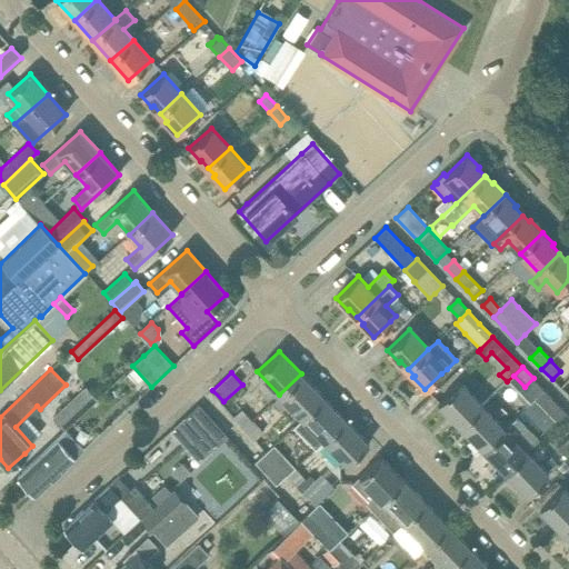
[(287,401),(301,417),(322,396),(301,373),(279,395),(280,395),(271,403),(278,410),(287,401)]
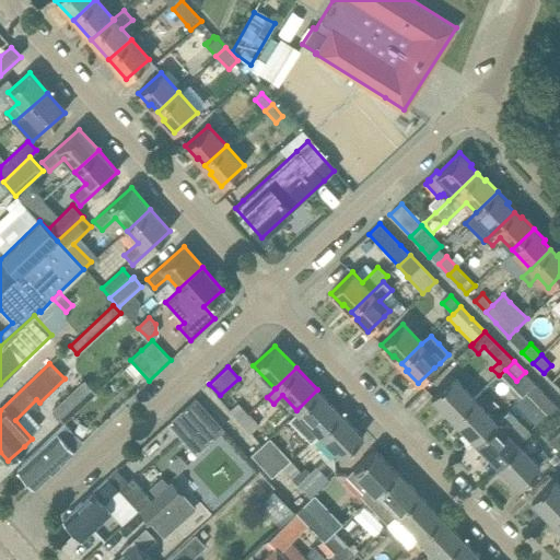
[(431,397),(452,419),(474,398),(453,375),(431,397)]
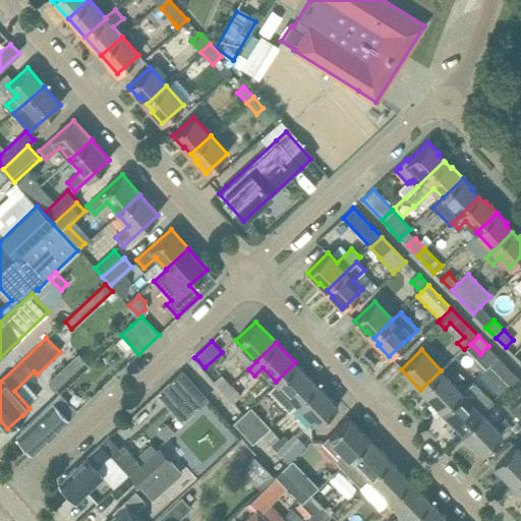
[(78,354),(48,383),(59,394),(65,389),(72,382),(90,365),(78,354)]
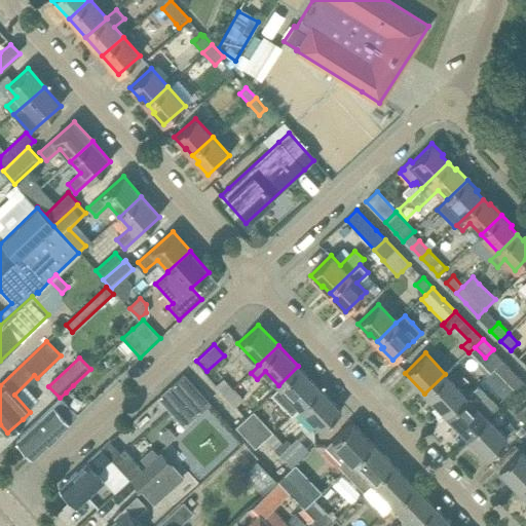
[(494,369),(515,390),(523,382),(502,361),(494,369)]
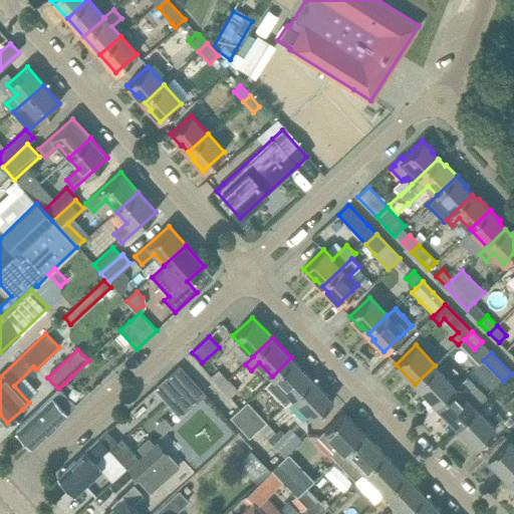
[(265,384),(284,405),(311,378),(291,357),(272,376),(273,377),(265,384)]
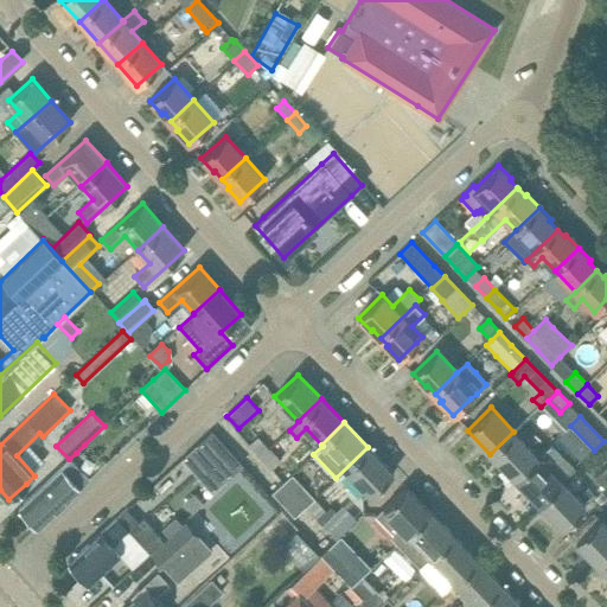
[(197,445),(228,478),(242,465),(211,432),(197,445)]
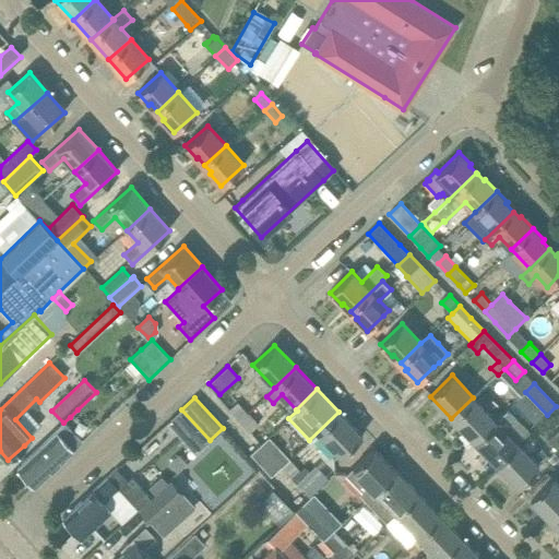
[(451,418),(473,441),(495,420),(473,397),(451,418)]
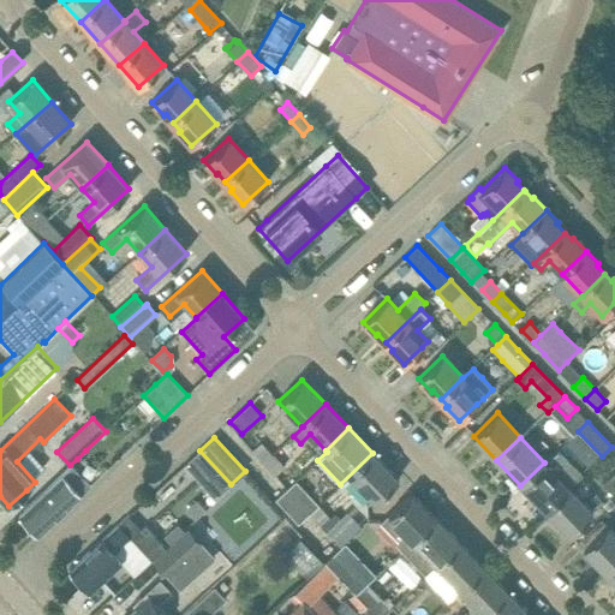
[(254,451),(264,463),(273,454),(262,442),(254,451)]
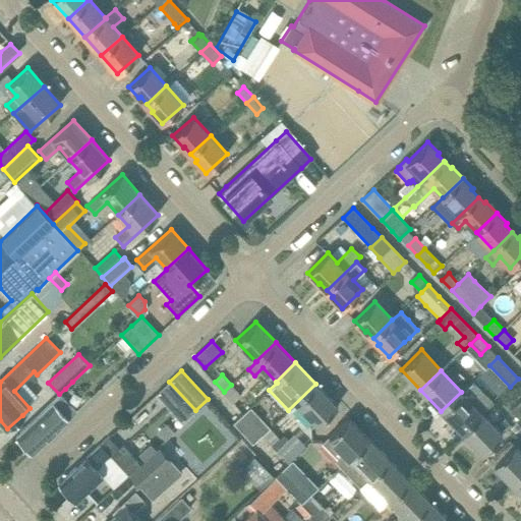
[(520,381),(518,379),(510,387),(520,396),(520,395),(520,381)]
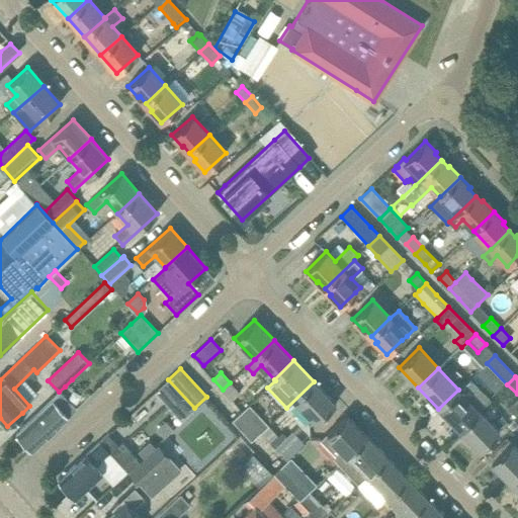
[(459,430),(480,411),(491,400),(470,378),(458,390),(438,409),(459,430)]
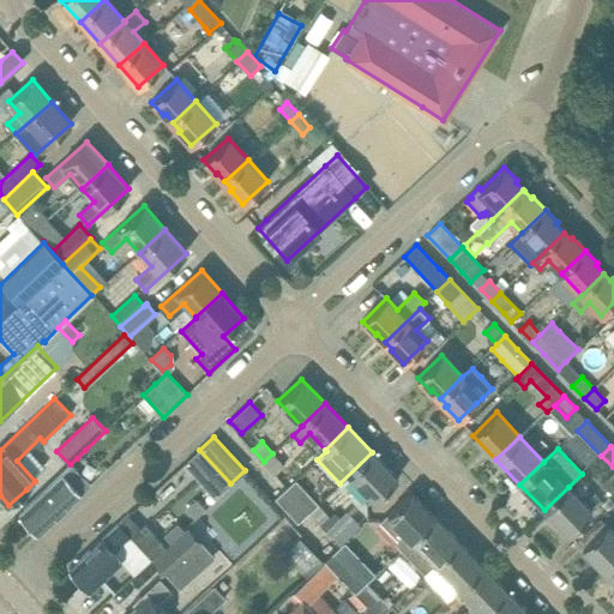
[(372,452),(339,483),(341,485),(350,475),(375,500),(397,479),(372,452)]
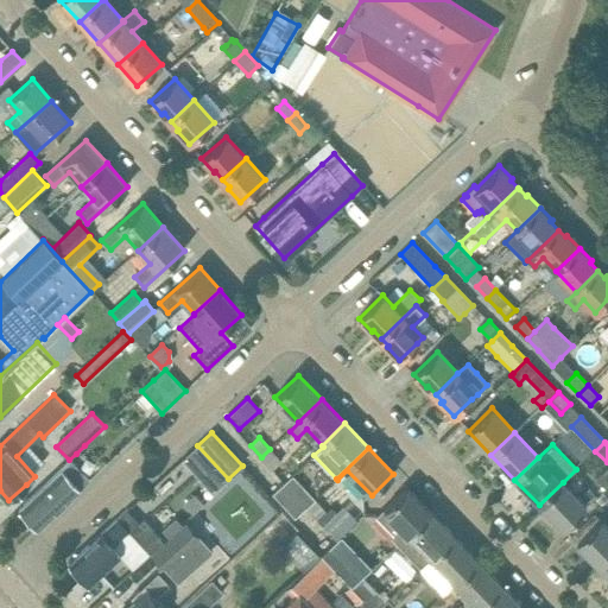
[(270,449),(261,457),(273,469),(282,462),(270,449)]
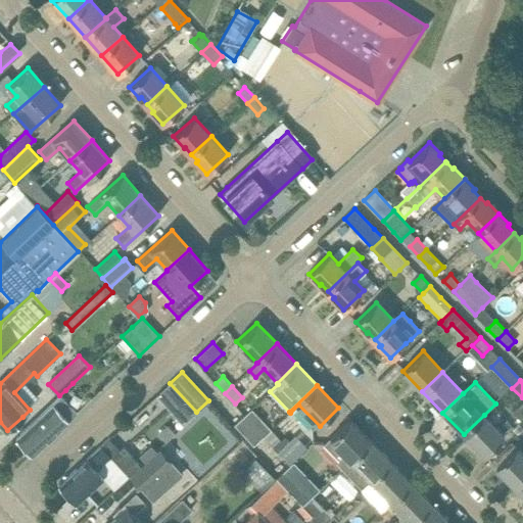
[(31,424),(15,438),(32,455),(68,420),(77,413),(68,405),(67,402),(60,395),(31,424)]
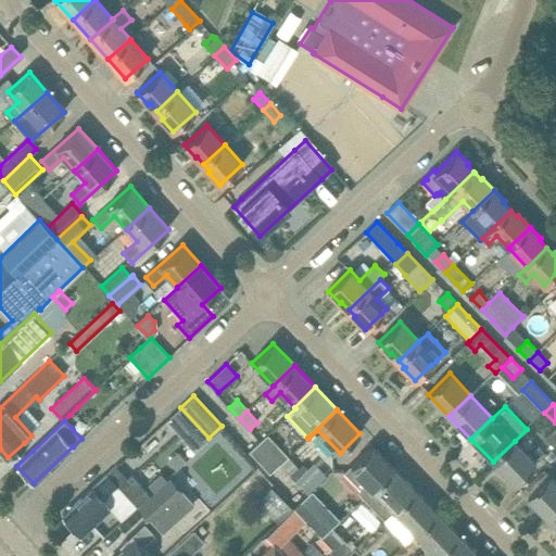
[(555,427),(545,438),(555,450),(555,427)]
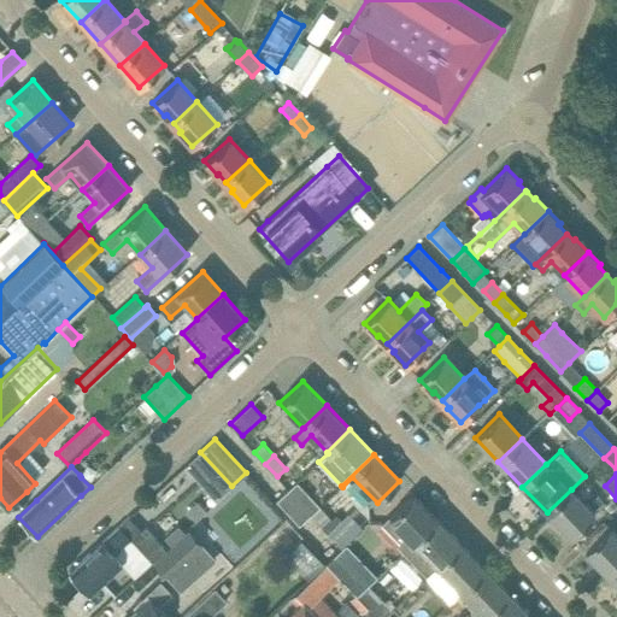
[(571,489),(547,512),(571,538),(595,515),(571,489)]
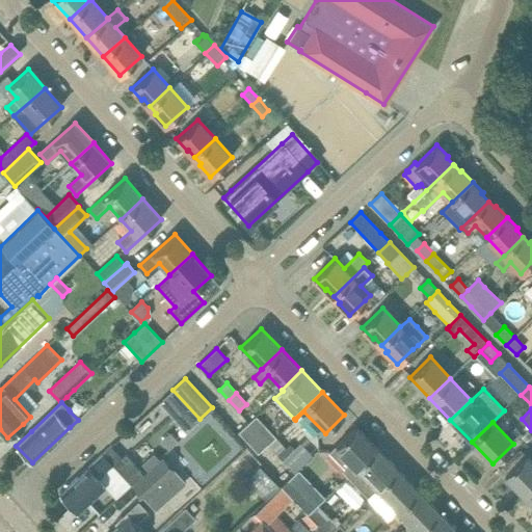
[(266,426),(248,444),(258,454),(260,453),(263,450),(269,444),(276,436),(266,426)]
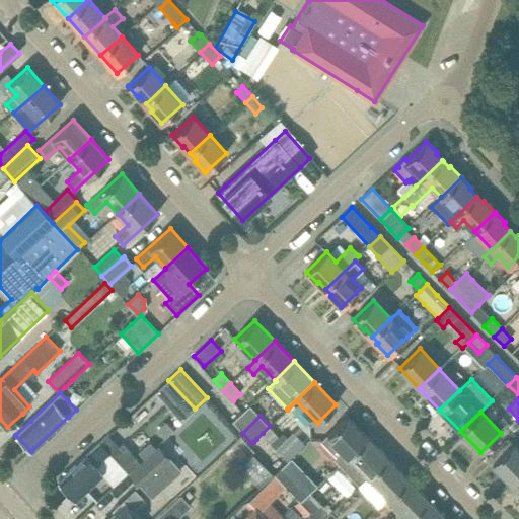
[(334,458),(340,464),(368,437),(348,416),(320,441),(336,456),(334,458)]
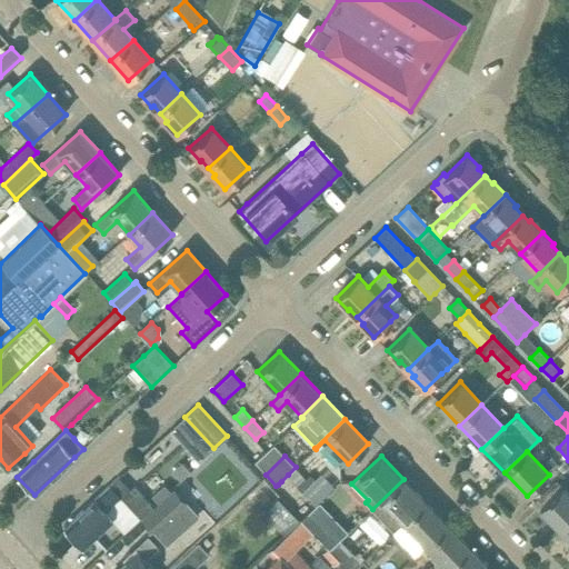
[(563,461),(557,468),(562,472),(568,467),(563,461)]
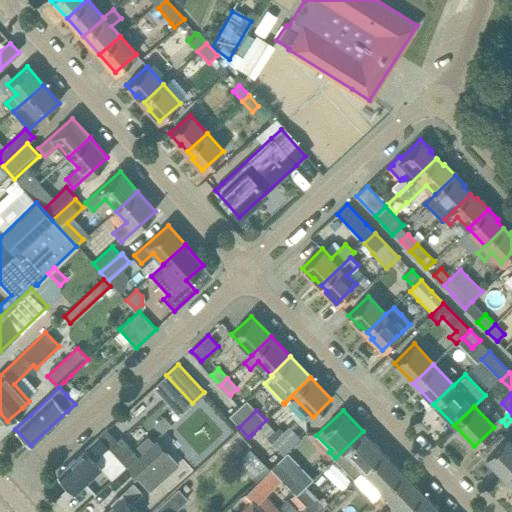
[(266,420),(259,427),(268,437),(275,431),(266,420)]
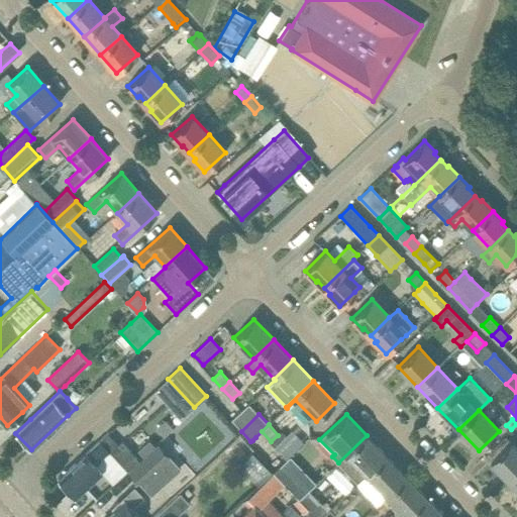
[(288,457),(293,453),(306,442),(298,433),(281,449),(288,457)]
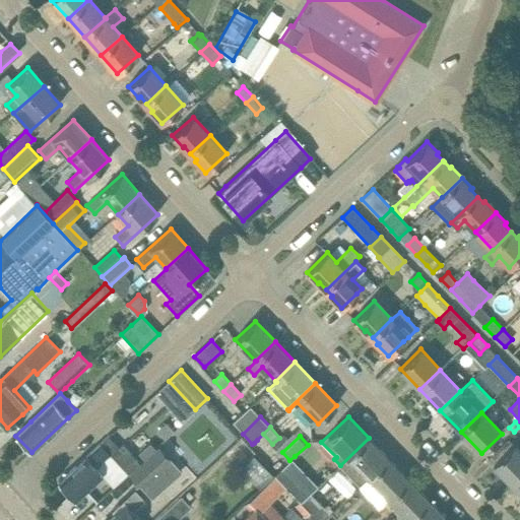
[(362,485),(370,477),(389,459),(369,438),(340,465),(345,470),(362,485)]
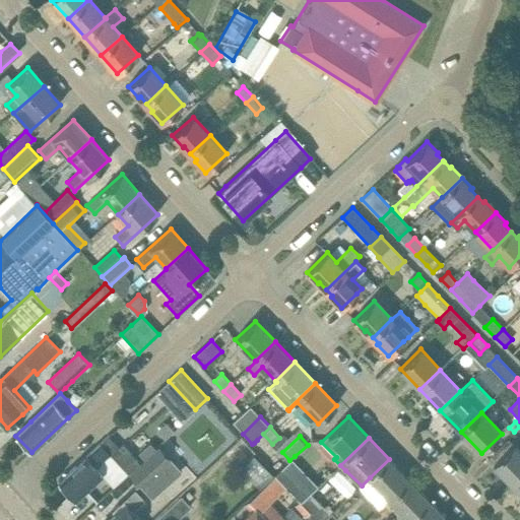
[(86,456),(58,482),(61,485),(60,486),(68,496),(69,494),(75,501),(90,486),(103,474),(114,485),(127,473),(128,474),(139,463),(123,446),(120,448),(118,450),(113,445),(107,451),(100,444),(86,457),(86,456)]
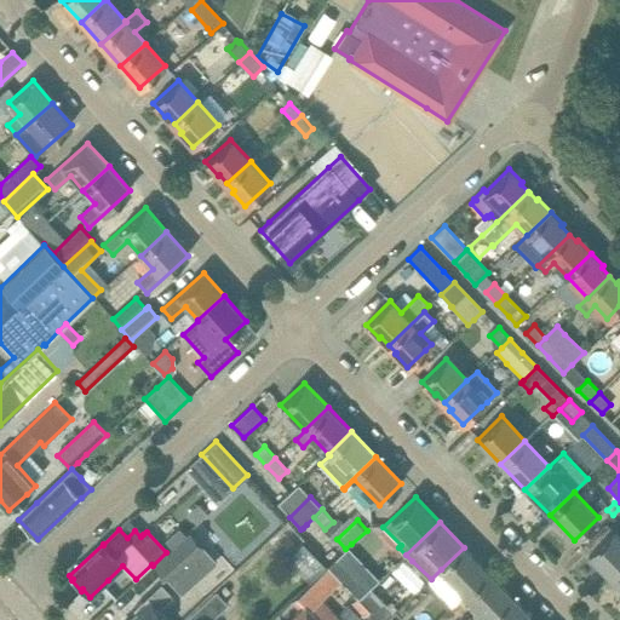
[(587,554),(612,579),(619,570),(619,539),(612,530),(587,554)]
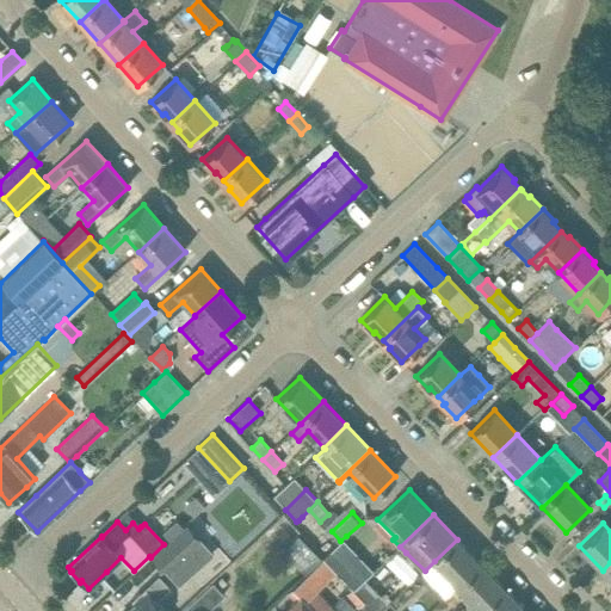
[(187,526),(153,559),(164,572),(199,538),(187,526)]
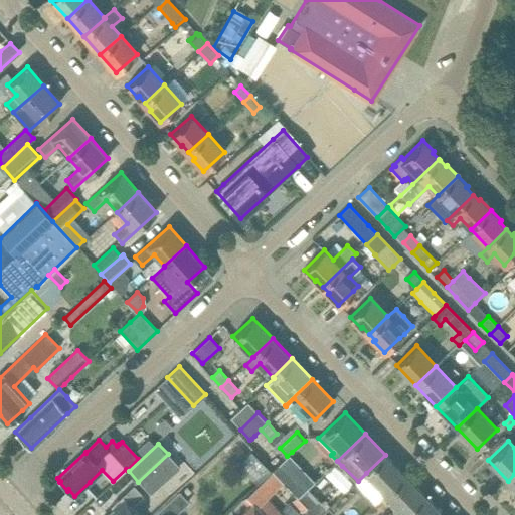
[(366,473),(386,494),(405,475),(385,455),(366,473)]
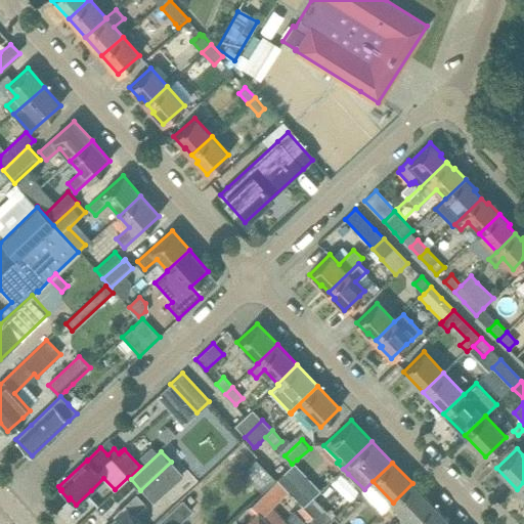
[(287,472),(278,480),(278,481),(289,491),(303,507),(312,498),(287,472)]
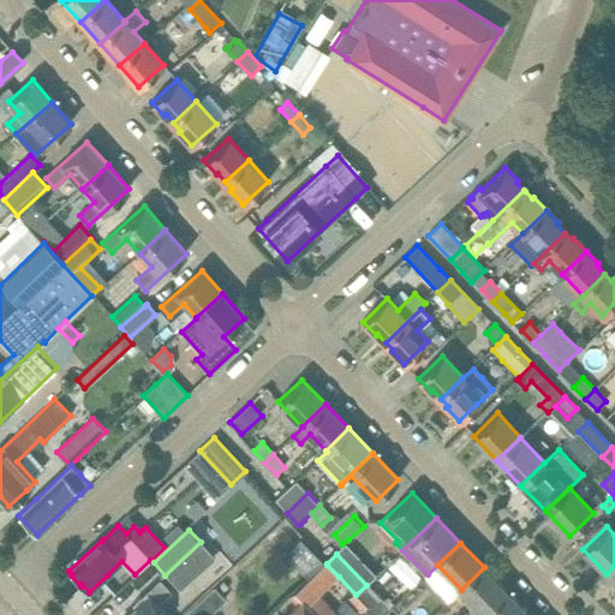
[(350,614),(351,614),(320,581),(330,572),(322,563),(294,591),(293,590),(267,614),(350,614)]
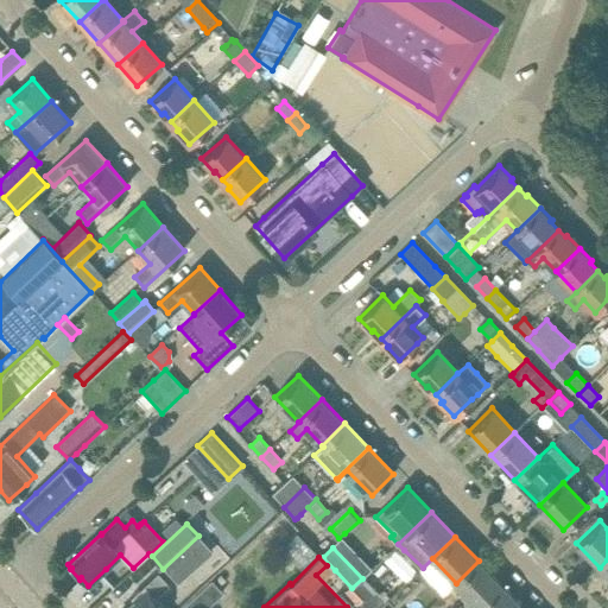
[(456,583),(480,607),(502,586),(479,561),(456,583)]
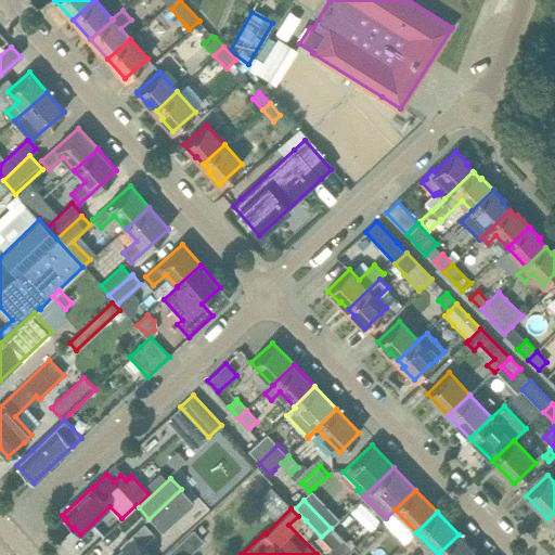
[(123,549),(115,554),(150,554),(142,546),(155,534),(144,523),(136,530),(120,545),(123,549)]
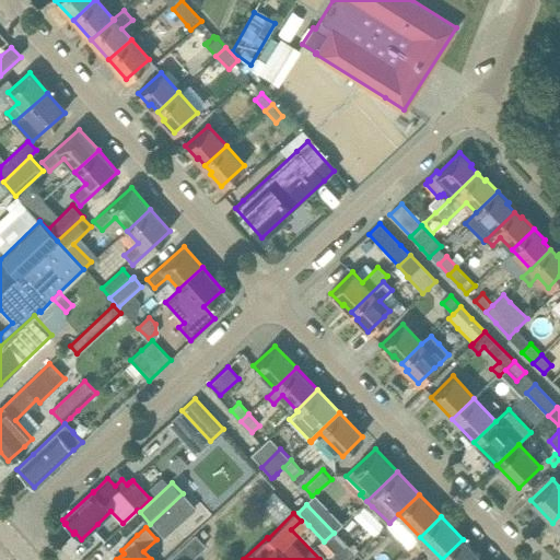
[(334,533),(324,541),(335,551),(331,555),(336,559),(335,559),(351,559),(357,556),(334,533)]
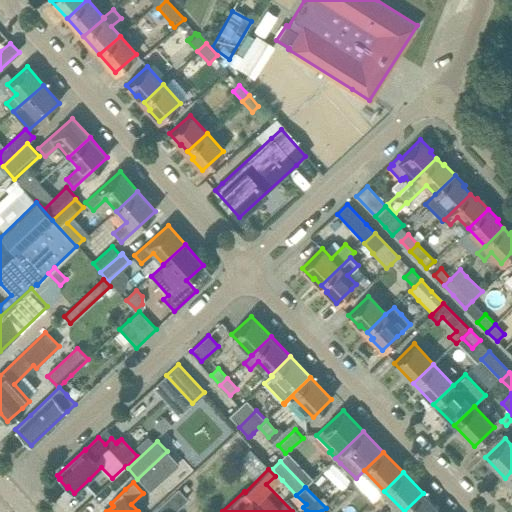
[(165,511),(184,495),(179,489),(157,509),(159,511),(165,511)]
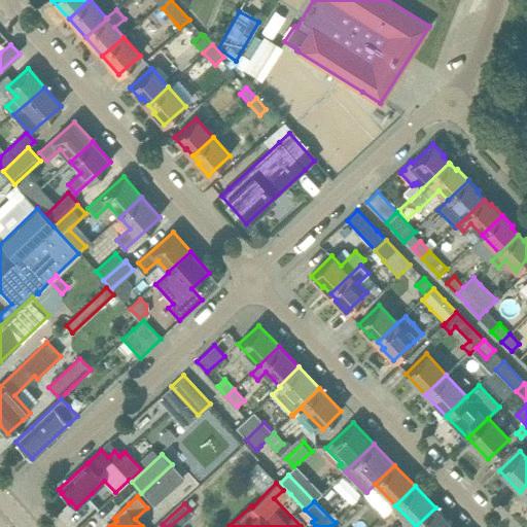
[(416,526),(454,526),(435,507),(416,526)]
